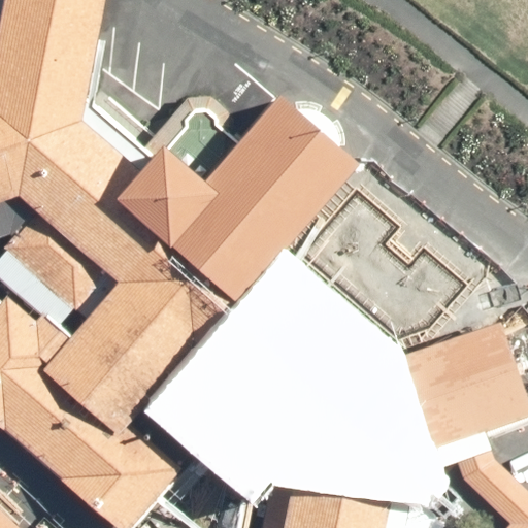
[(116,194),(138,167),(83,120),(98,40),(105,0),(3,0),(0,19),(0,201),(20,196),(36,210),(117,281),(86,318),(70,336),(44,367),(119,432),(130,421),(157,391),(195,349),(211,363),(218,368),(295,435),(277,455),(261,527),(404,527),(413,493),(436,468),(492,449),(487,431),(527,416),(527,397),(501,319),(391,357),(335,306),(332,309),(320,325),(261,274),(237,301),(170,242),(116,194)]
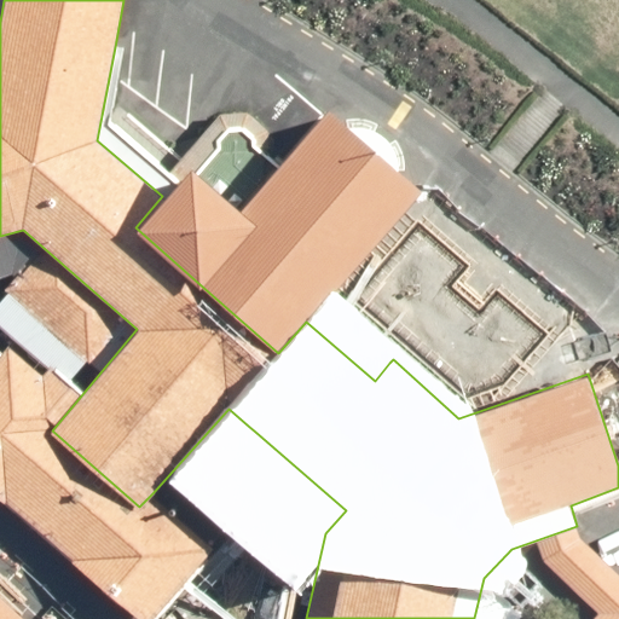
[(178,178),(172,173),(113,121),(126,50),(115,47),(97,140),(162,196),(178,178)]
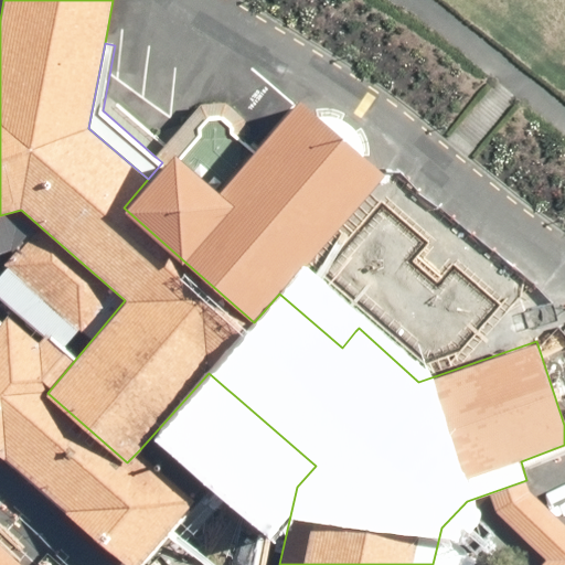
[(182,259),(254,322),(279,294),(294,277),(384,172),(299,97),(254,148),(216,190),(232,203),(182,259)]
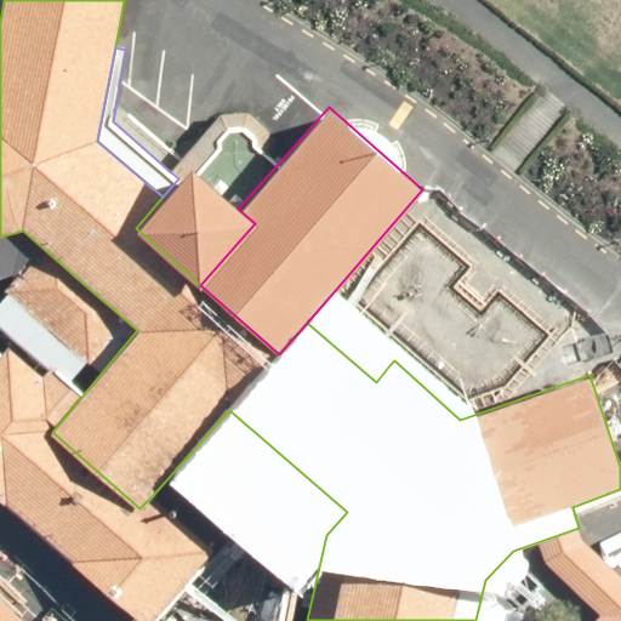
[(172,174),(178,178),(189,165),(238,209),(279,163),(268,153),(271,149),(272,132),(250,112),(221,115),(172,174)]
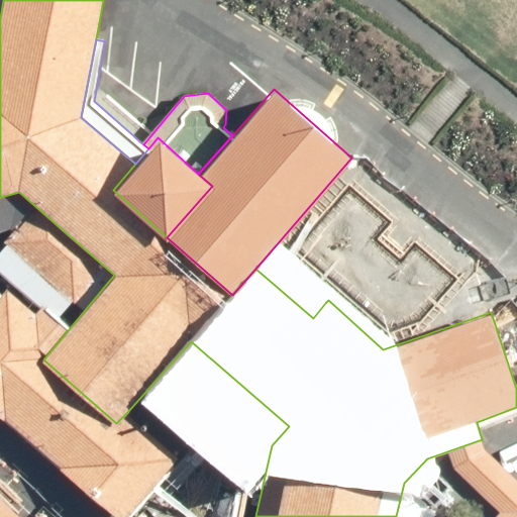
[(113,190),(167,237),(212,186),(198,174),(158,137),(148,148),(135,164),(113,190)]
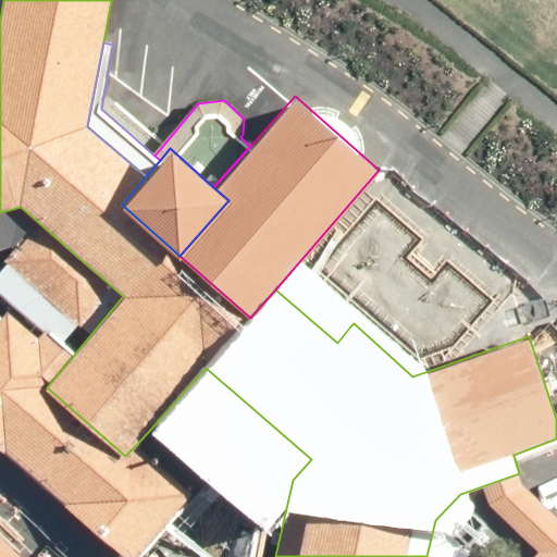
[(21,207),(0,212),(0,249),(11,246),(13,249),(38,222),(21,207)]
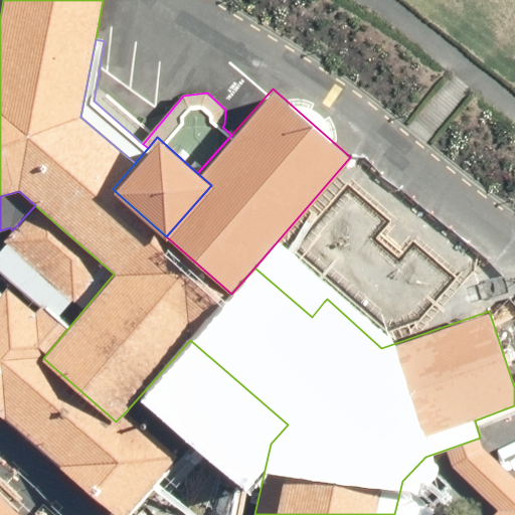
[(35,205),(12,230),(3,240),(6,243),(0,250),(0,271),(41,306),(57,319),(71,300),(83,310),(114,274),(35,205)]
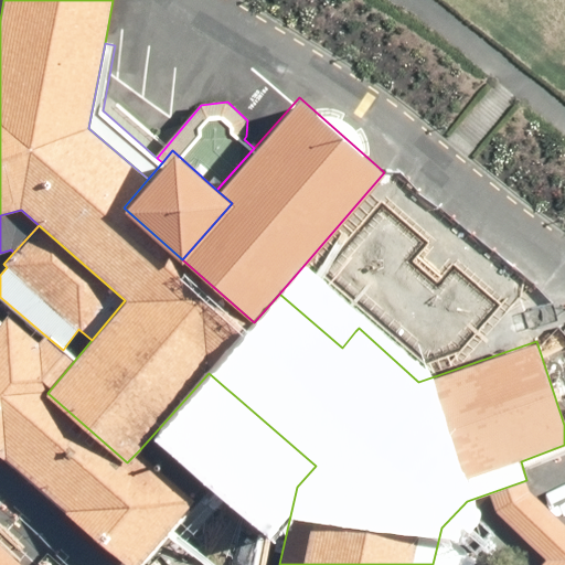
[(342,348),(355,331),(294,277),(279,294),(342,348)]
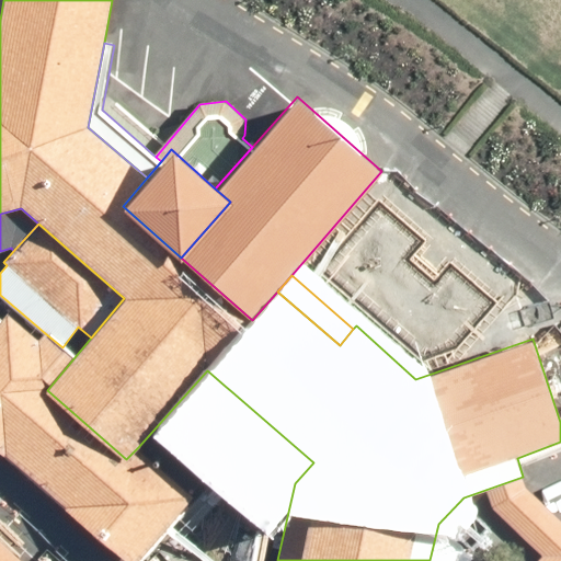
[(153,460),(138,447),(126,459),(47,390),(75,357),(63,347),(45,333),(39,340),(10,312),(0,322),(0,451),(127,560),(141,560),(193,495),(153,460)]
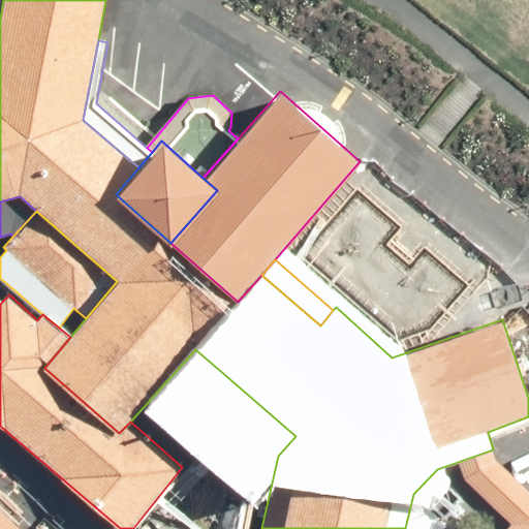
[(195,349),(157,392),(175,406),(212,364),(195,349)]
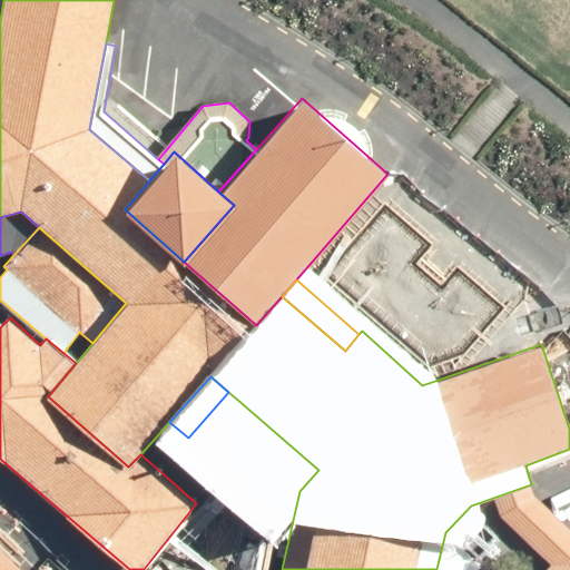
[(274,522),(300,491),(318,470),(235,397),(190,450),(274,522)]
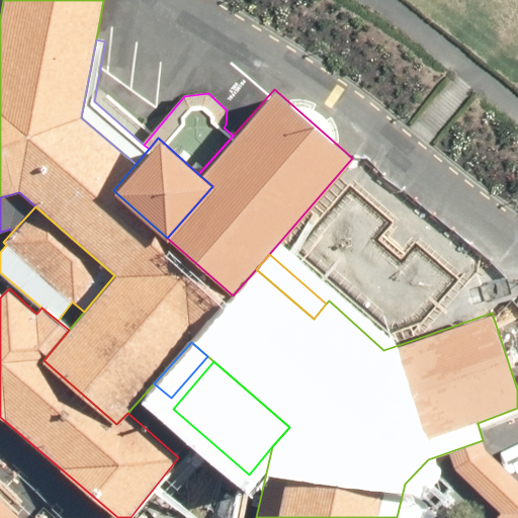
[(142,425),(178,457),(198,434),(161,403),(142,425)]
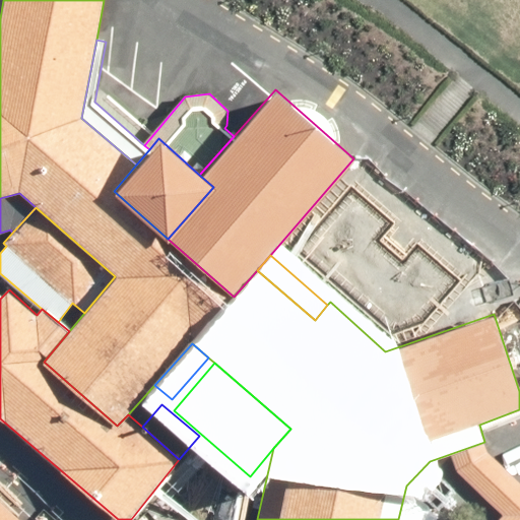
[(0,519),(21,519),(0,500),(0,519)]
